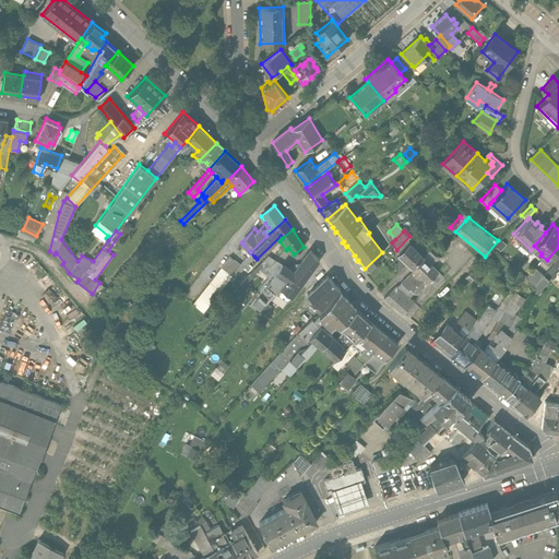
[(397,254),(411,266),(423,256),(409,242),(397,253),(397,254)]
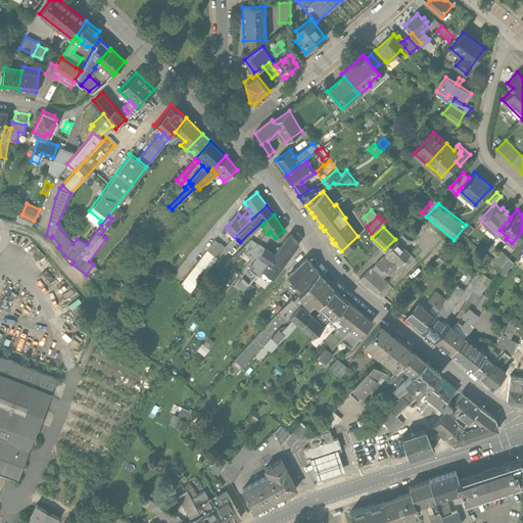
[(224,233),(231,240),(234,236),(228,229),(224,233)]
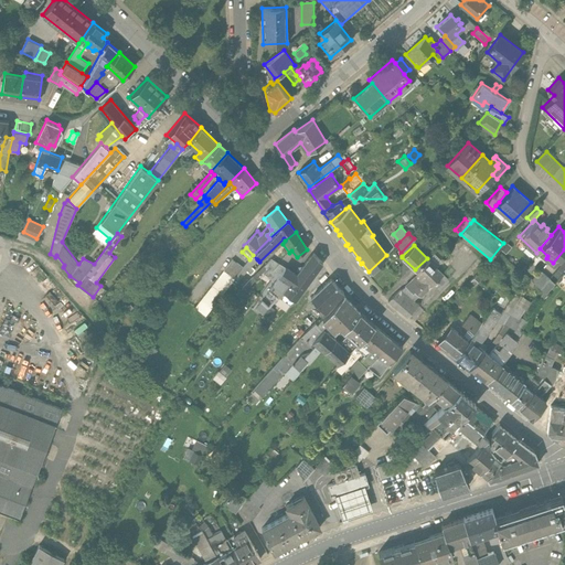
[(313,254),(296,276),(297,276),(290,284),(288,283),(278,296),(290,306),(322,263),(313,254)]
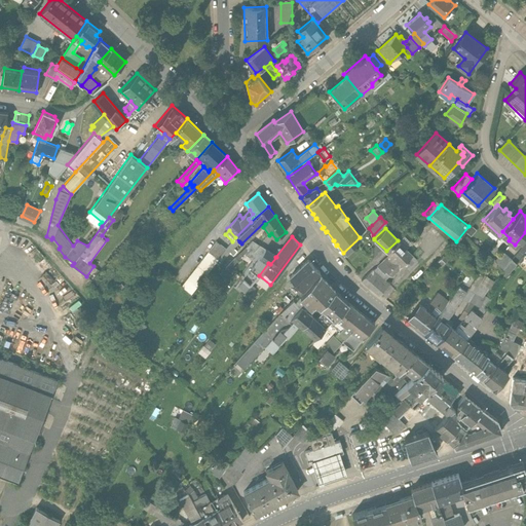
[(232,241),(226,249),(218,259),(221,261),(230,252),(233,256),(237,251),(233,248),(239,241),(235,237),(232,241)]
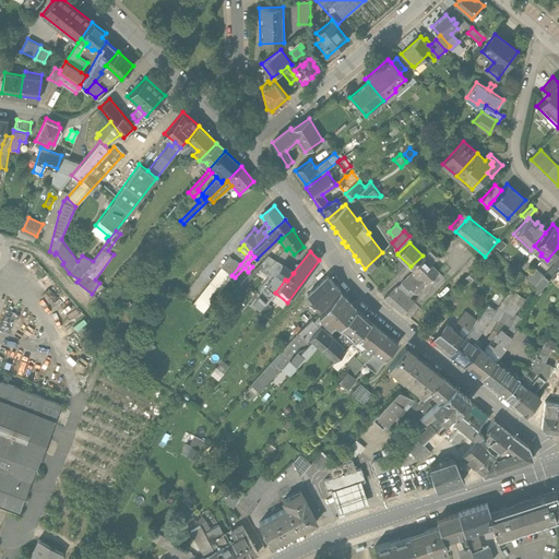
[(273,272),(275,274),(282,264),(268,256),(240,284),(244,286),(260,270),(268,277),(273,272)]
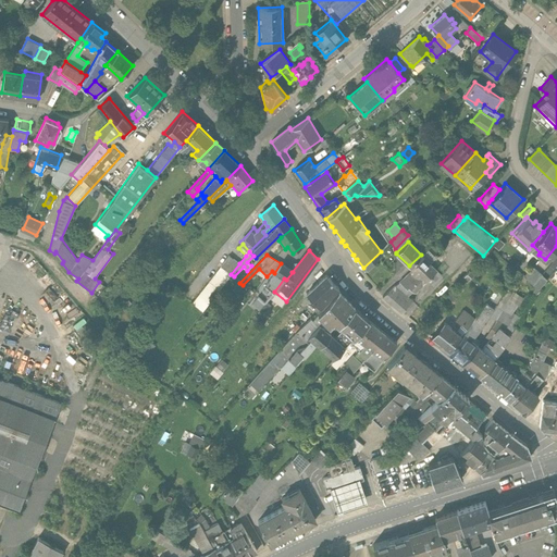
[(410,283),(430,264),(421,255),(409,265),(413,269),(405,277),(409,282),(410,283)]
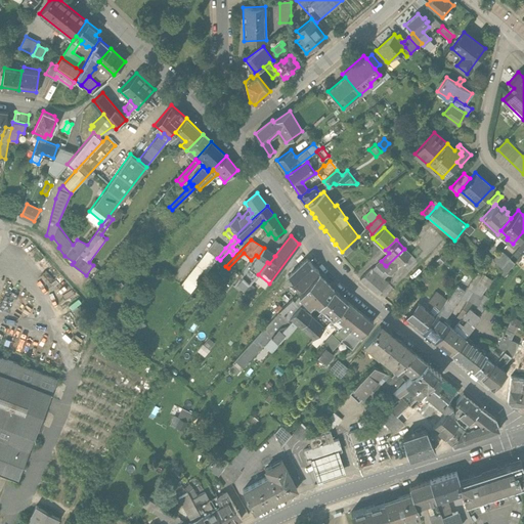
[(190,289),(217,258),(225,248),(216,241),(208,250),(208,251),(181,281),(190,289)]
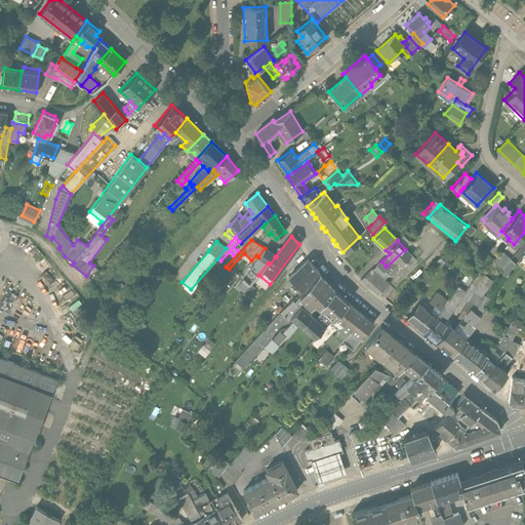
[(249,286),(258,275),(268,263),(270,264),(276,256),(275,256),(265,248),(258,257),(253,266),(247,274),(248,274),(242,280),(249,286)]
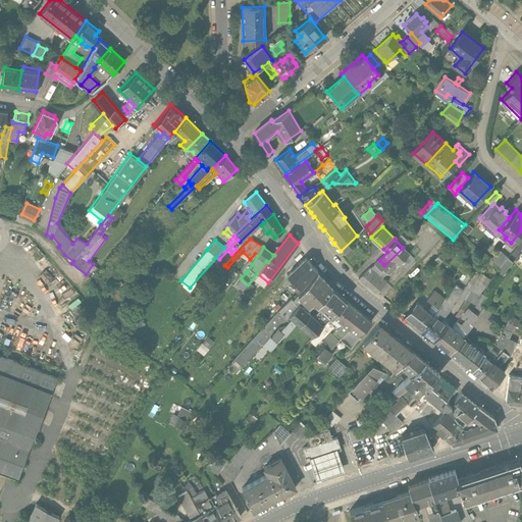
[(393,268),(400,261),(408,252),(403,248),(384,265),(383,264),(381,267),(386,271),(393,268)]
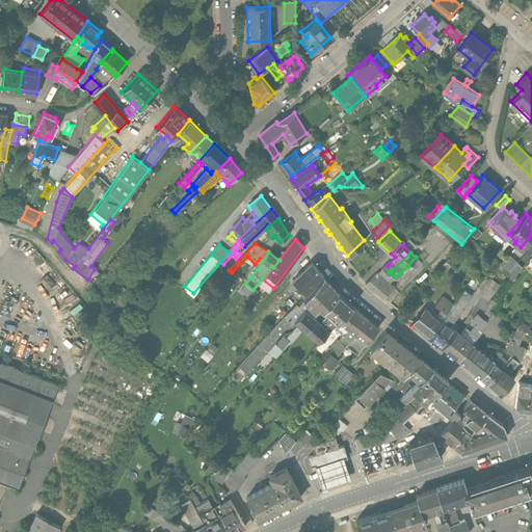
[(499,262),(513,275),(522,266),(507,253),(499,262)]
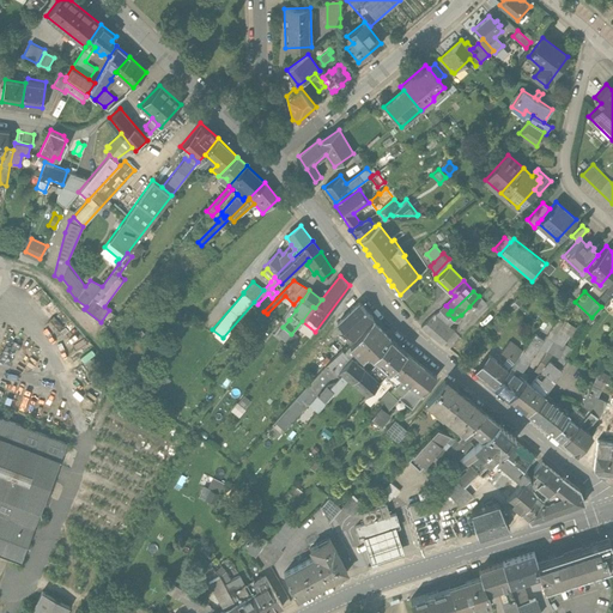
[(485,301),(479,296),(469,307),(474,310),(485,301)]
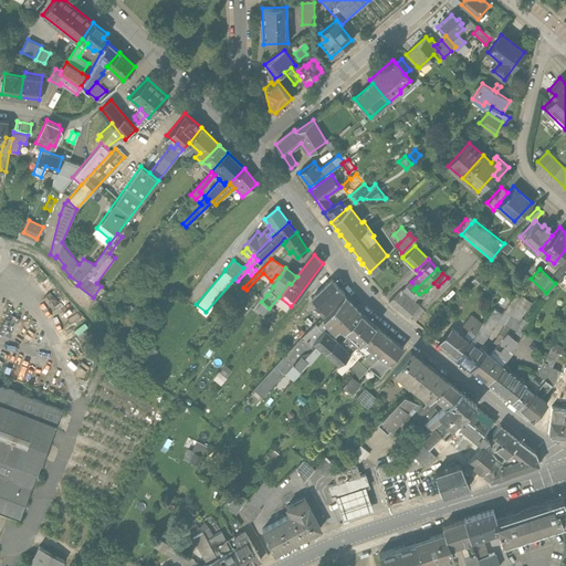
[(482,276),(478,273),(470,282),(473,285),(482,276)]
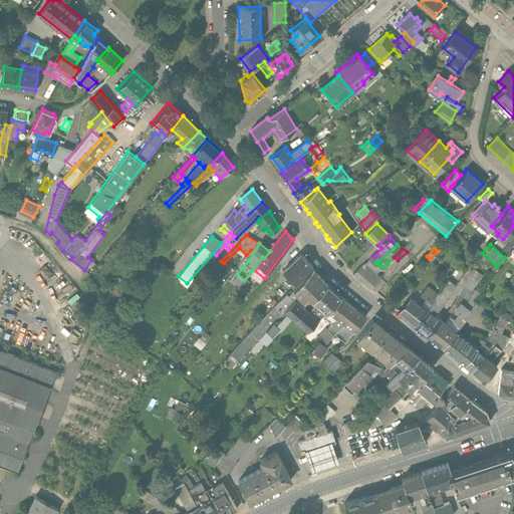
[(282,271),(295,284),(312,266),(300,254),(282,271)]
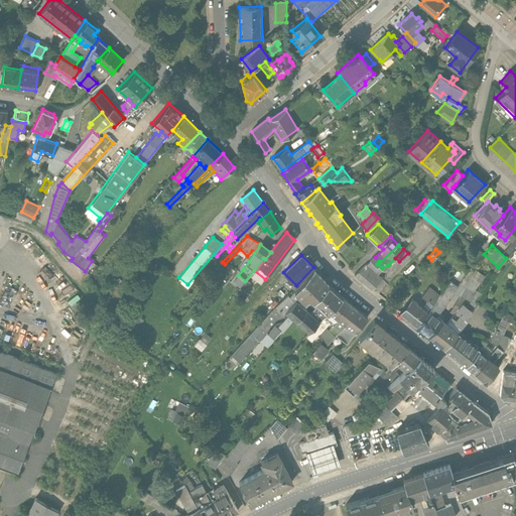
[(354,275),(372,289),(383,279),(378,275),(382,268),(377,264),(379,261),(375,257),(372,259),(365,264),(354,275)]
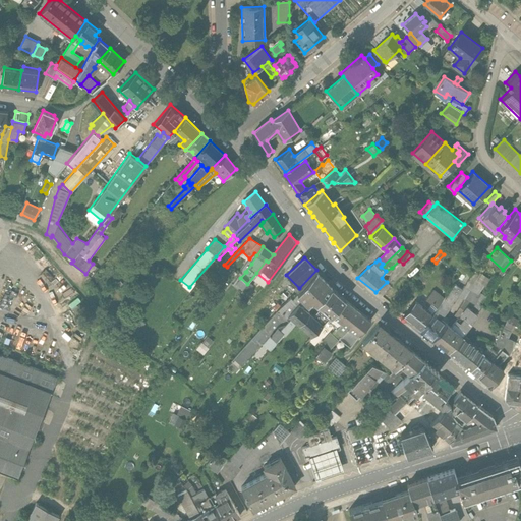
[(416,261),(395,284),(401,290),(415,276),(421,269),(423,268),(416,261)]
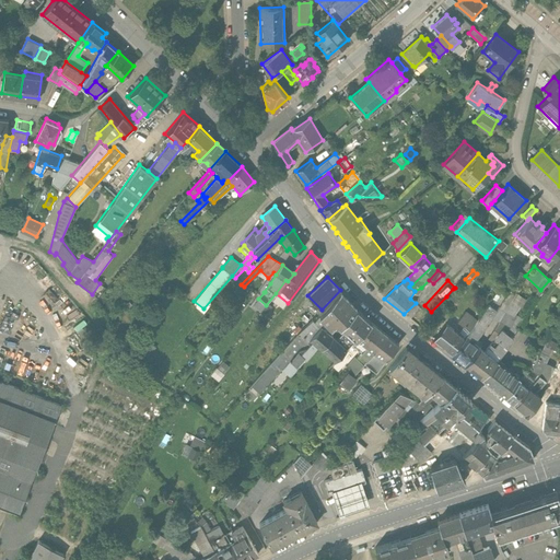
[(494,306),(496,304),(498,305),(505,292),(498,288),(489,303),(494,306)]
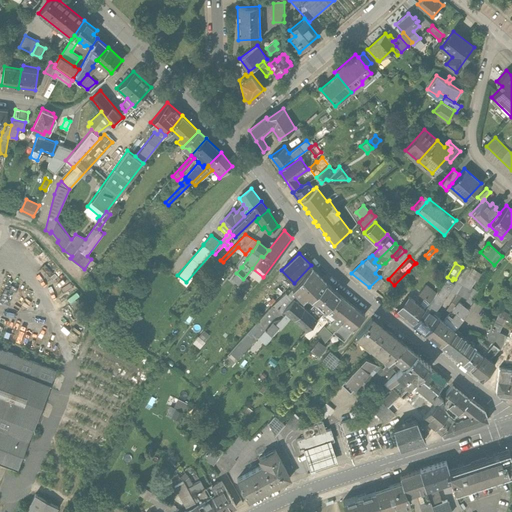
[(416,278),(422,271),(414,264),(408,271),(416,278)]
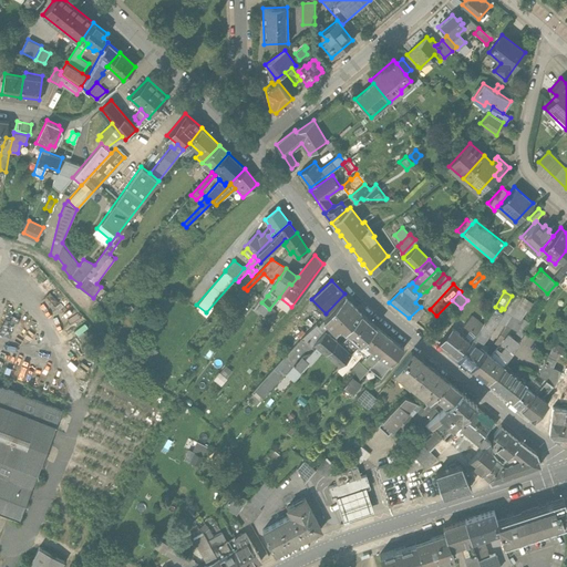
[(515,294),(500,321),(505,325),(500,333),(506,337),(508,332),(518,340),(529,320),(522,317),(531,301),(515,294)]
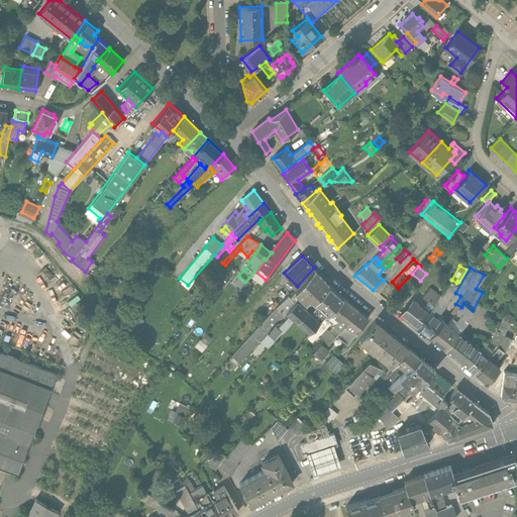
[(314,270),(290,297),(294,301),(302,307),(310,297),(314,301),(328,285),(314,270)]
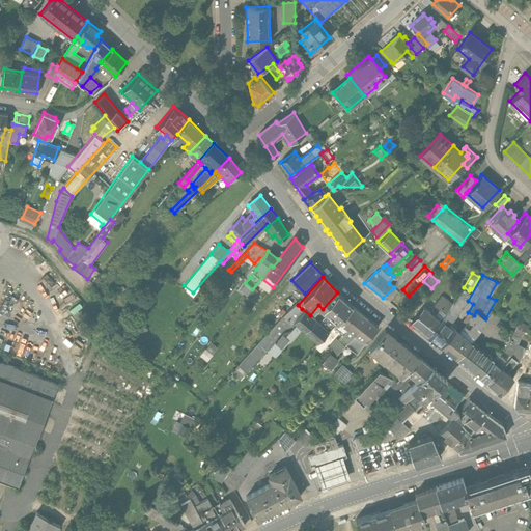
[(463,287),(452,304),(442,318),(448,323),(451,317),(452,317),(466,300),(471,291),(469,290),(464,287),(463,287)]
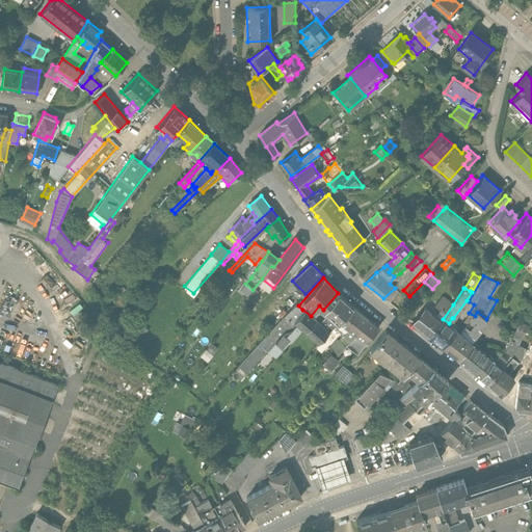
[(409,296),(403,290),(394,300),(401,306),(409,296)]
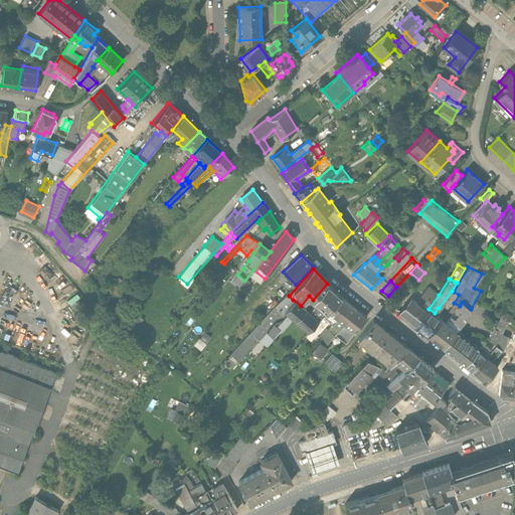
[(327,312),(328,311),(341,297),(327,284),(313,300),(327,312)]
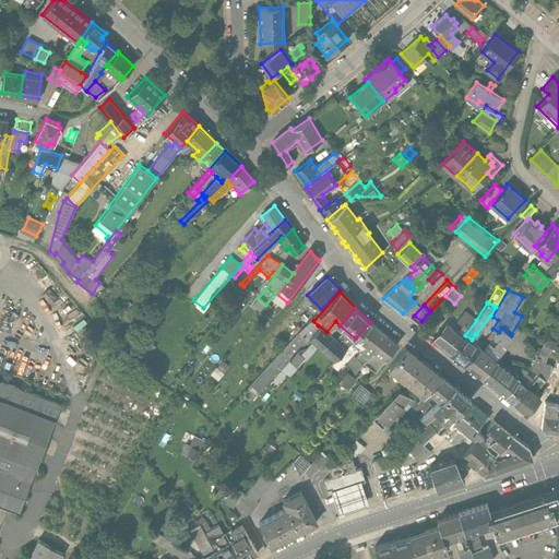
[(464,324),(458,333),(463,339),(465,335),(476,320),(464,311),(458,319),(464,324)]
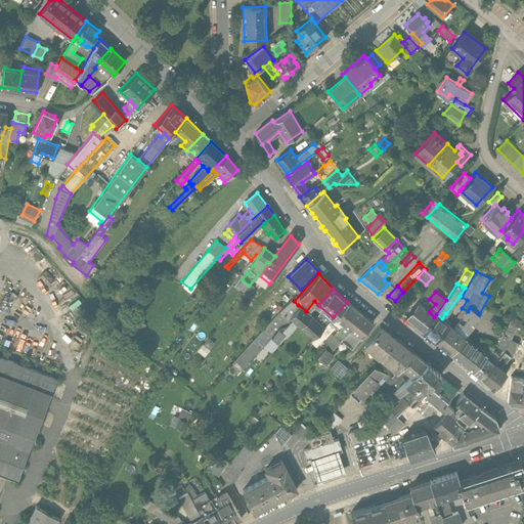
[(311,315),(306,311),(298,305),(294,301),(293,300),(280,310),(271,319),(279,328),(287,325),(289,328),(288,329),(290,331),(297,322),(301,325),(311,315)]
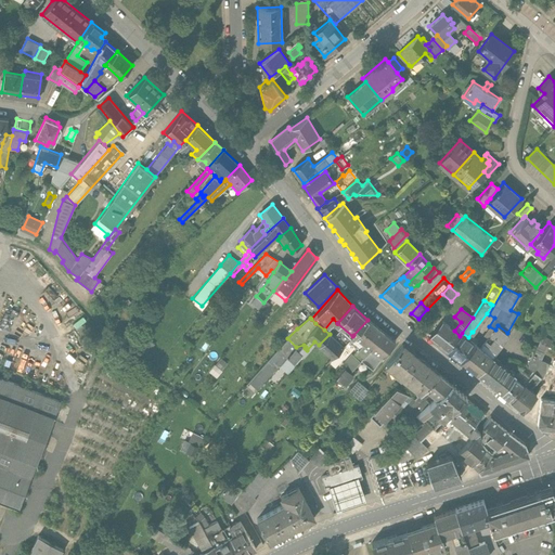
[(353,335),(362,341),(370,348),(384,332),(368,320),(353,335)]
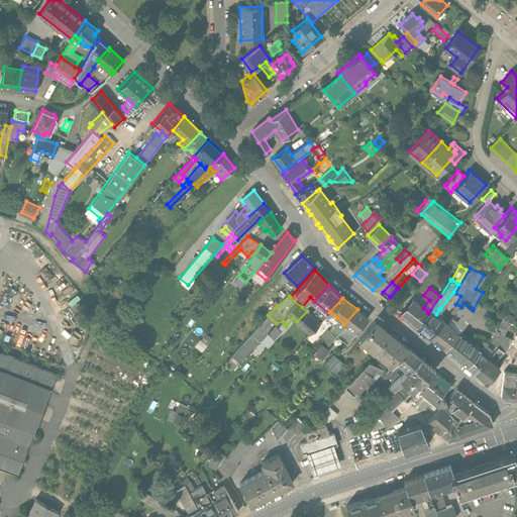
[(400,313),(417,326),(428,313),(423,308),(411,299),(400,313)]
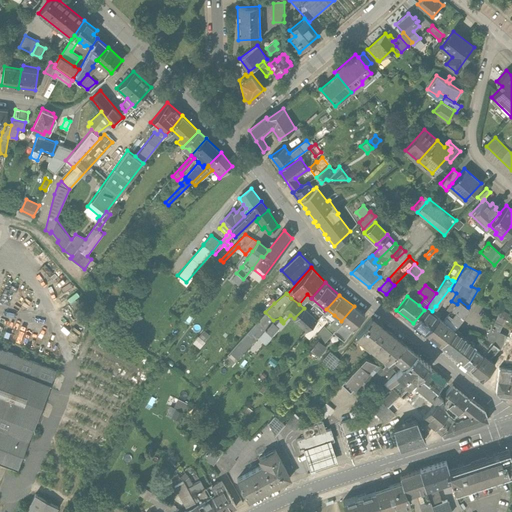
[(486,337),(492,343),(498,347),(500,348),(507,335),(498,330),(511,302),(504,298),(486,337)]
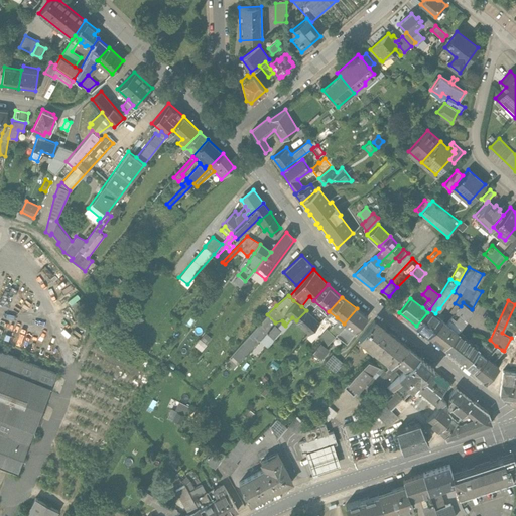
[(429,336),(444,348),(458,333),(457,332),(467,319),(472,309),(463,302),(461,306),(446,324),(442,319),(429,336)]
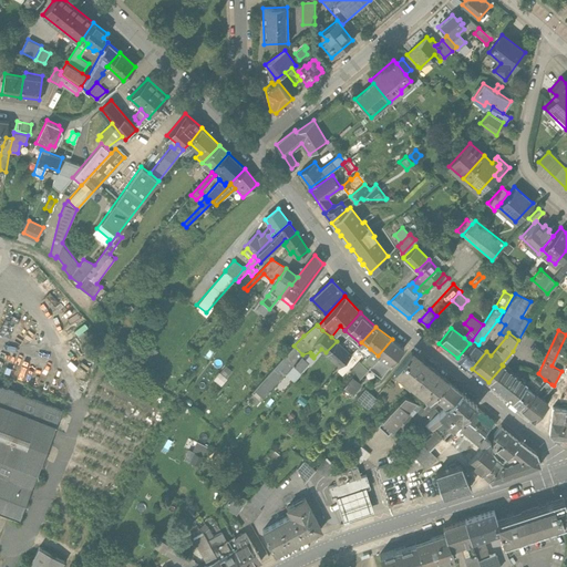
[(158,350),(146,338),(138,347),(143,351),(143,357),(146,360),(152,359),(152,356),(158,350)]
